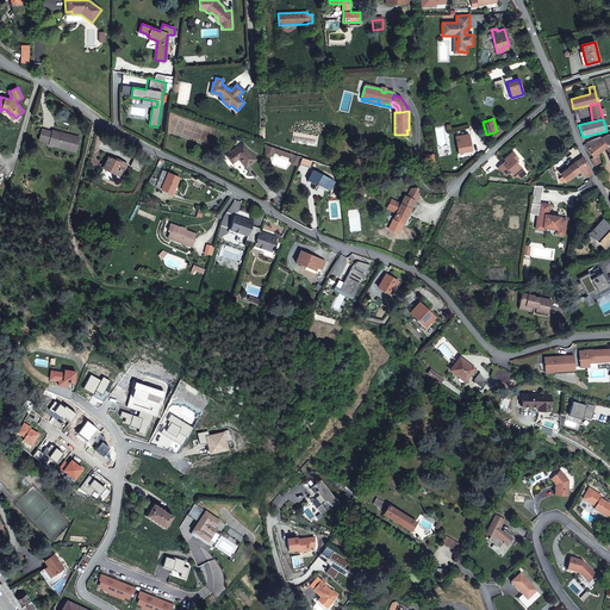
[(79,137),(53,131),(53,132),(42,130),(39,141),(50,143),(49,145),(75,151),(79,137)]
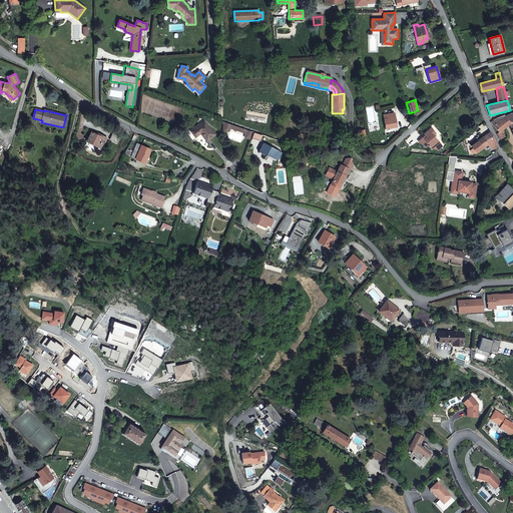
[(397,126),(394,113),(384,115),(386,128),(397,126)]
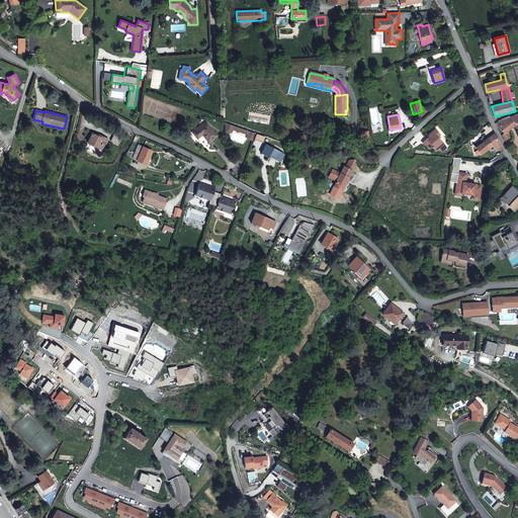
[(516,124),(510,117),(510,116),(502,119),(496,123),(504,134),(502,135),(505,141),(510,138),(506,132),(514,125),(516,124)]
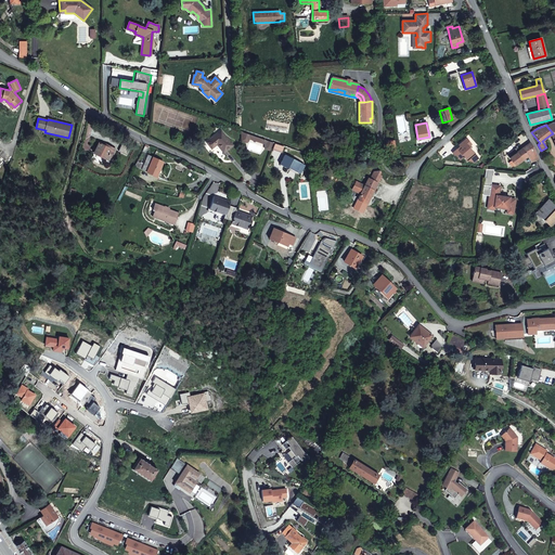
[(233,145),(221,130),(206,142),(211,149),(217,144),(223,153),(233,145)]
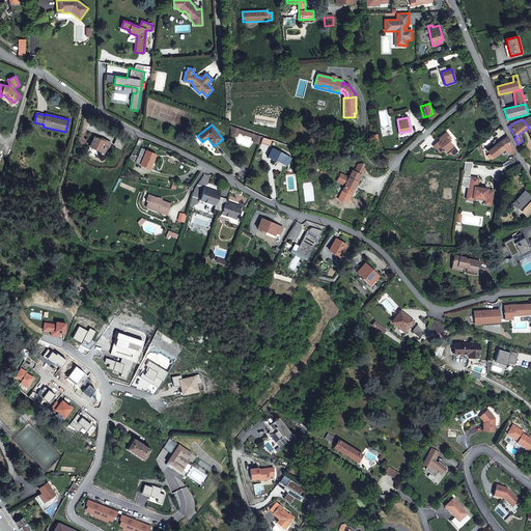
[(242,130),(235,128),(233,127),(231,126),(231,133),(238,135),(239,133),(242,130)]
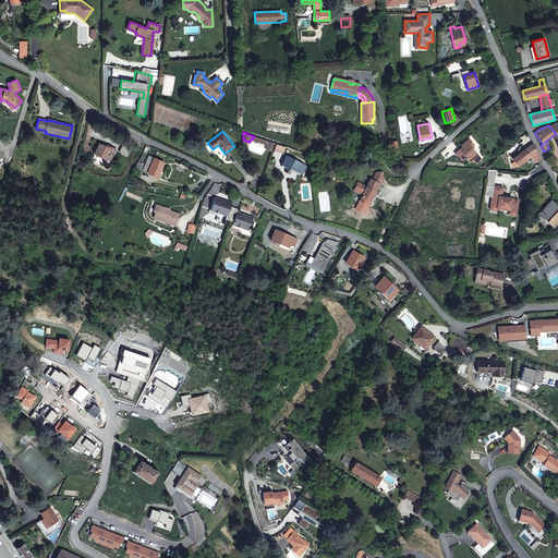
[(473,145),(469,140),(463,144),(464,145),(462,147),(456,153),(462,160),(465,158),(469,162),(470,161),(476,155),(470,147),(473,145)]
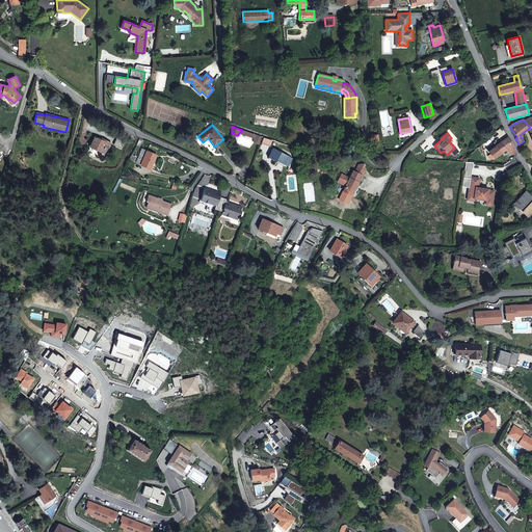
[(281,137),(272,134),(270,139),(278,142),(281,137)]
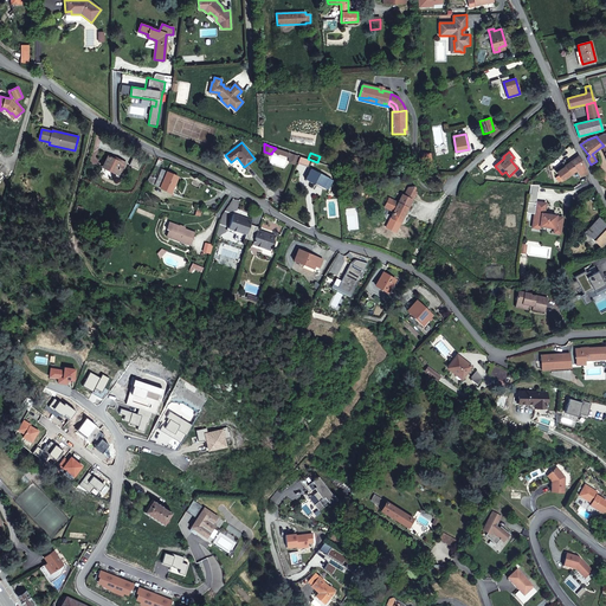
[(579,155),(571,162),(568,163),(565,166),(562,162),(554,168),(556,172),(559,175),(555,178),(559,182),(562,180),(575,171),(578,169),(581,176),(588,173),(579,155)]
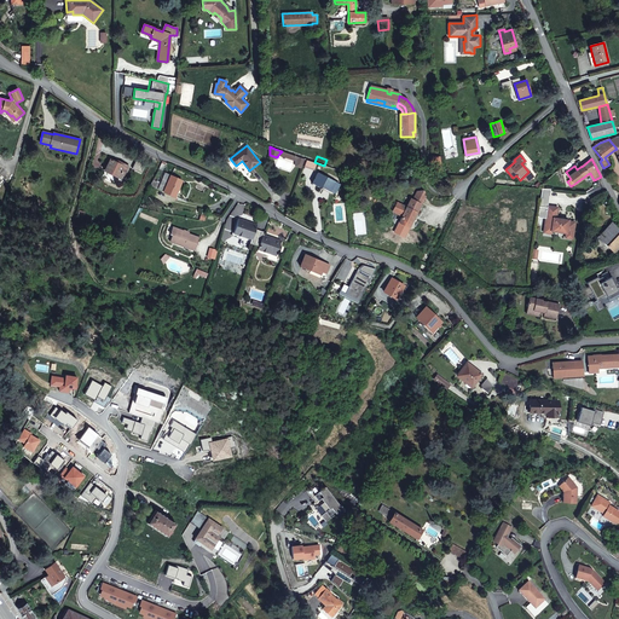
[(122,165),(116,162),(110,160),(105,171),(103,177),(115,183),(116,180),(119,178),(121,179),(123,173),(126,174),(128,167),(122,163),(122,165)]
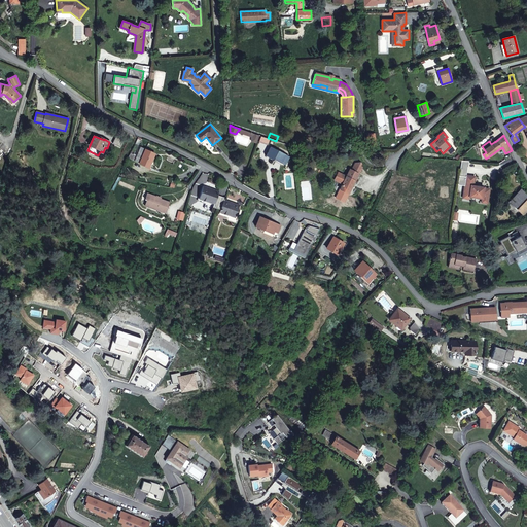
[(154,153),(146,149),(141,147),(137,156),(142,159),(140,163),(149,167),(152,160),(151,160),(154,153)]
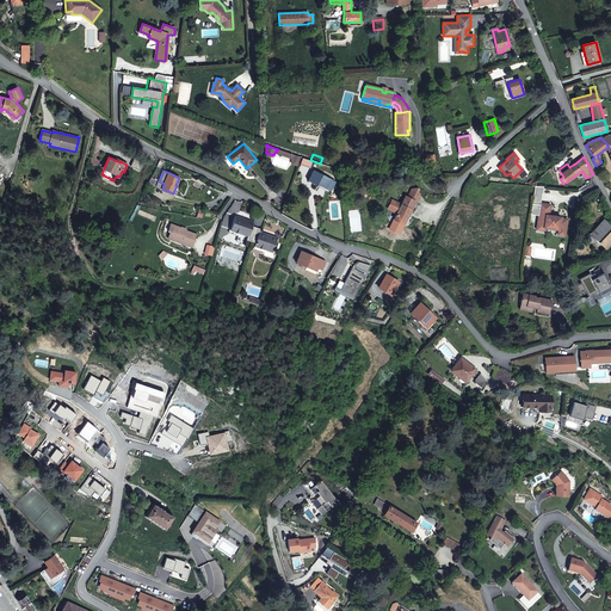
[(332,179),(314,171),(308,181),(318,186),(318,185),(327,190),(332,179)]
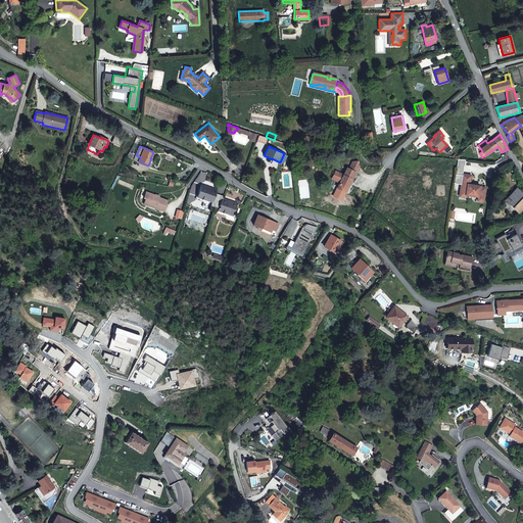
[(358,164),(357,164),(359,160),(358,160),(353,161),(349,169),(354,172),(357,173),(360,165),(358,164)]
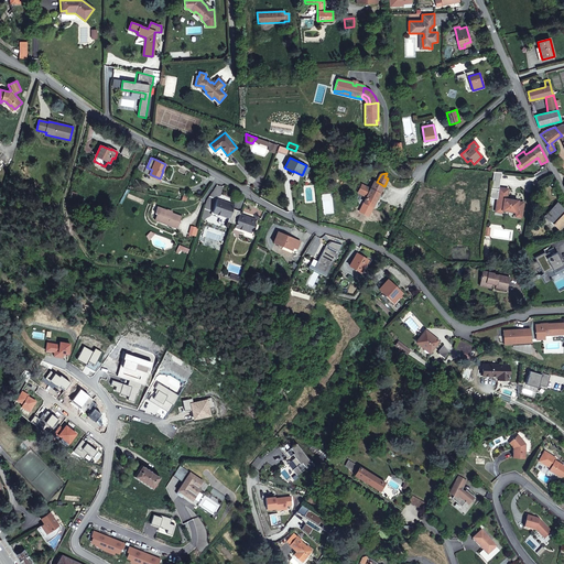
[(382,185),(377,182),(375,181),(370,188),(361,184),(358,193),(364,195),(365,193),(368,195),(367,197),(364,203),(372,207),(377,198),(376,198),(377,196),(378,196),(379,193),(382,185)]
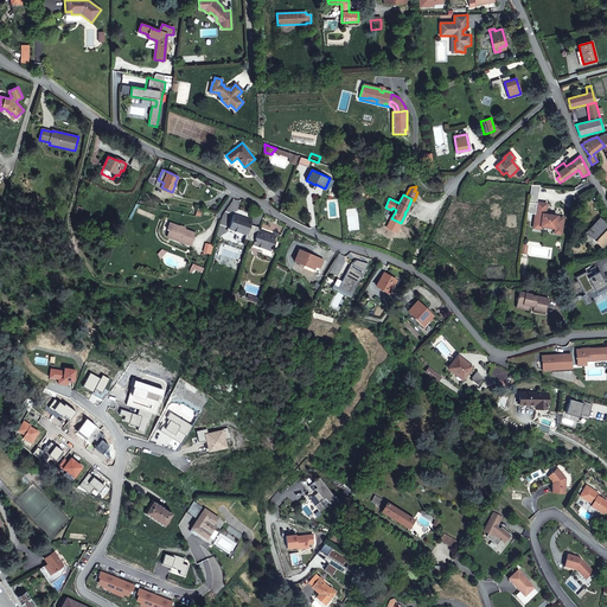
[(537,202),(534,225),(541,227),(555,229),(555,234),(562,235),(564,218),(557,217),(557,216),(545,215),(548,204),(537,202)]
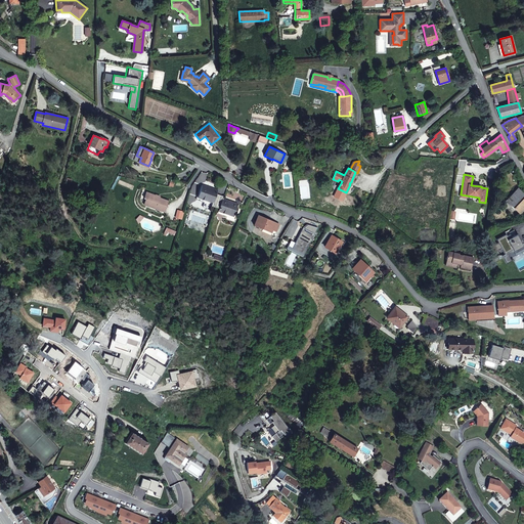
[(217,190),(202,185),(198,198),(206,200),(205,203),(203,207),(210,210),(212,206),(216,207),(220,195),(216,193),(217,190)]
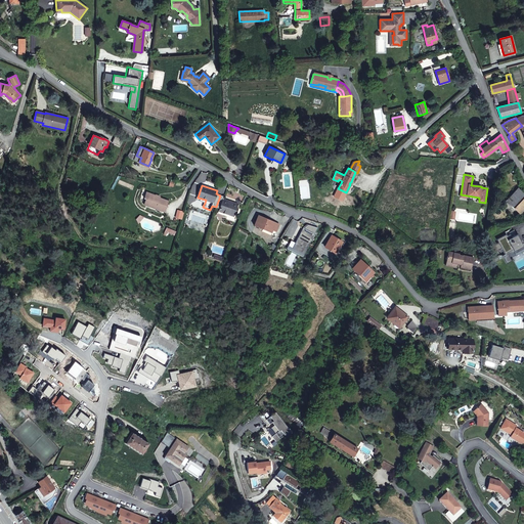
[(523,193),(518,188),(507,202),(519,214),(523,208),(523,193)]
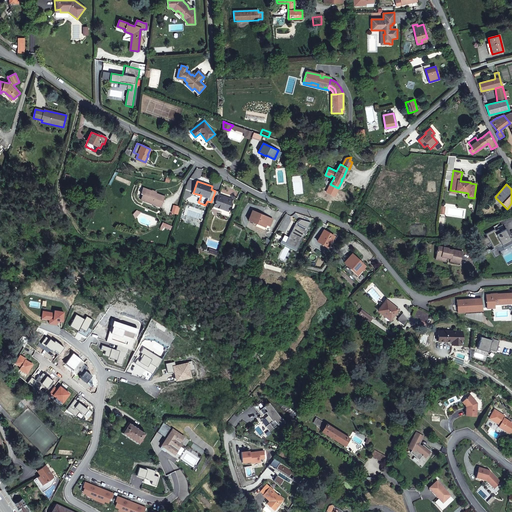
[(155,194),(152,193),(152,191),(146,189),(145,194),(143,193),(141,200),(160,207),(164,196),(156,193),(155,194)]
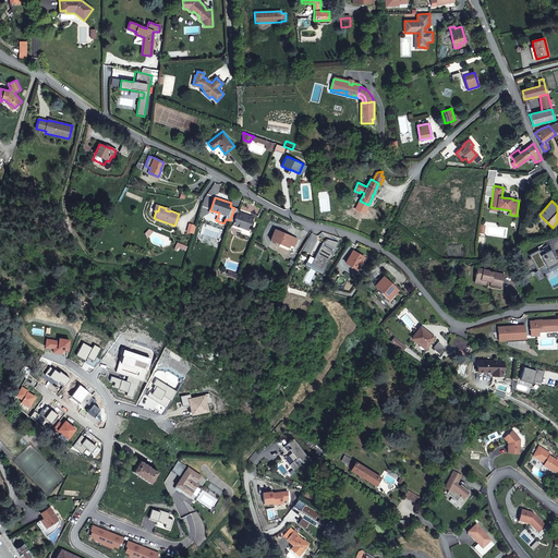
[(253,217),(238,211),(239,209),(234,208),(230,220),(233,221),(232,225),(241,227),(249,230),(253,217)]
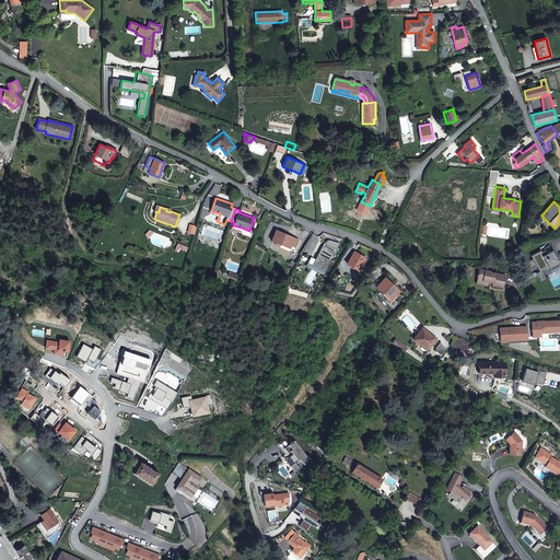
[(249,231),(242,228),(241,231),(243,231),(242,234),(245,235),(252,237),(253,232),(249,231)]
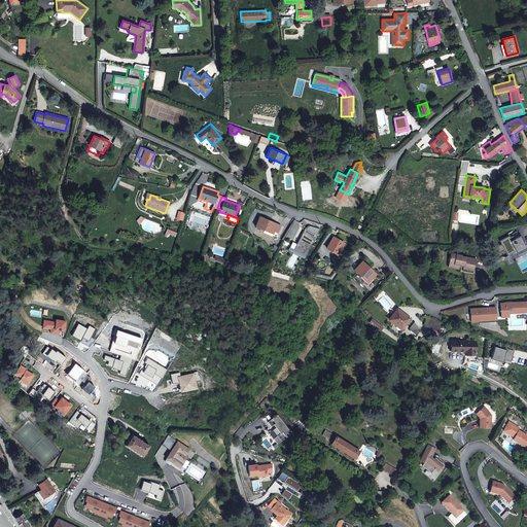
[(277,223),(259,216),(255,226),(269,233),(270,230),(274,232),(277,223)]
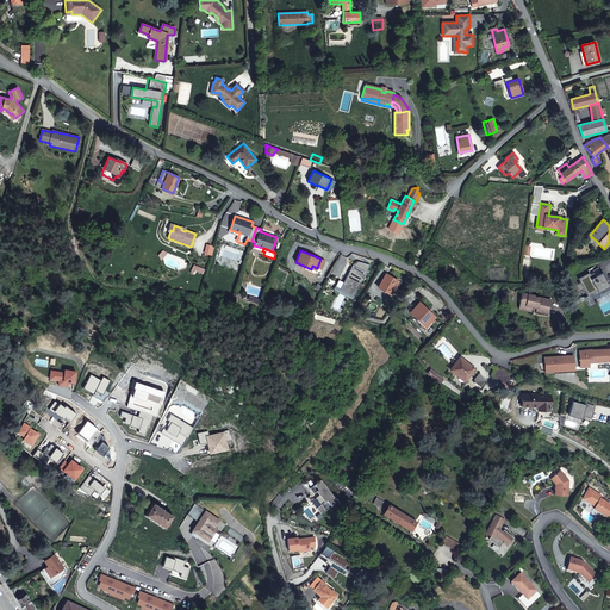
[(324,261),(321,259),(317,268),(312,266),(311,269),(315,272),(319,273),(321,269),(324,261)]
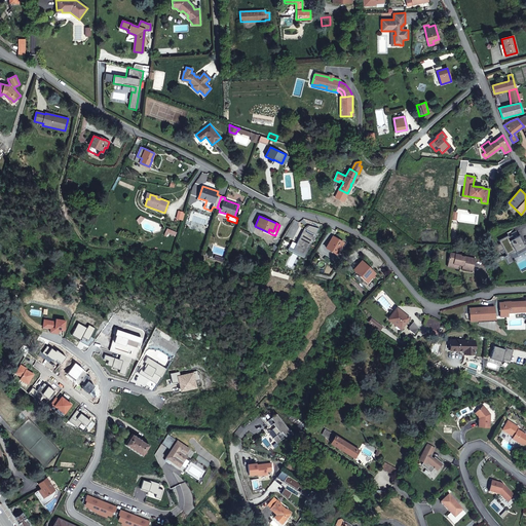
[(305,255),(316,234),(320,228),(309,225),(306,227),(305,228),(304,228),(294,249),(305,255)]
